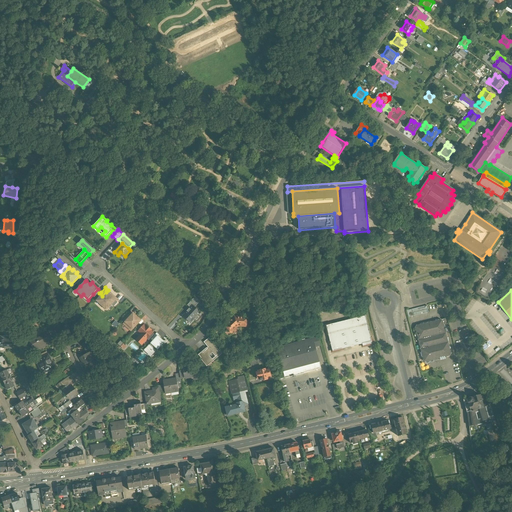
[(102,296),(97,301),(107,309),(111,304),(115,300),(106,292),(106,291),(102,296)]
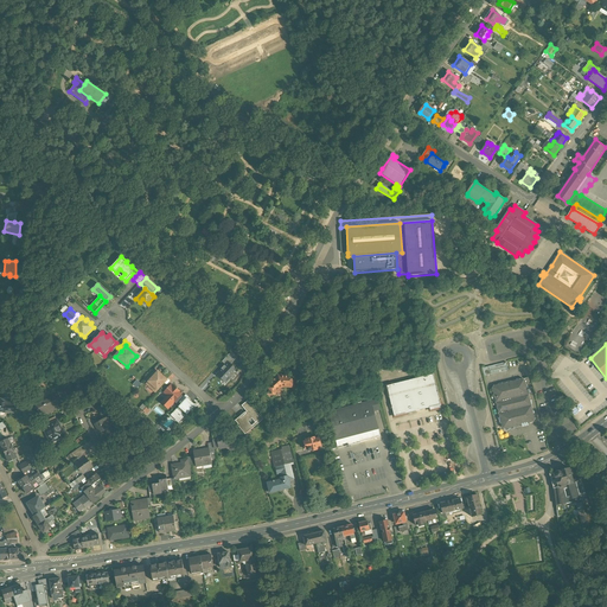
[(236,359),(230,355),(223,362),(227,365),(229,363),(231,365),(236,359)]
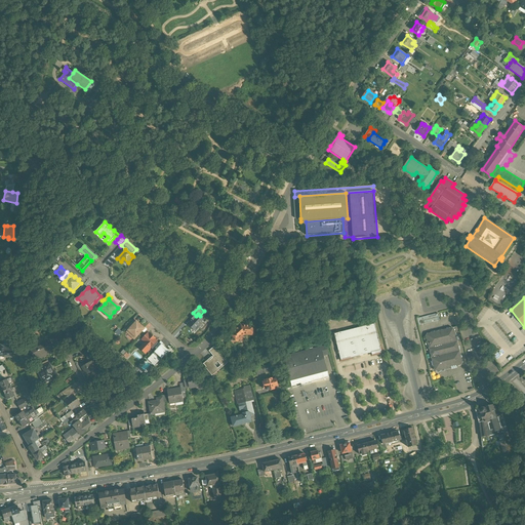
[(192,320),(188,324),(196,331),(200,327),(203,324),(202,324),(205,321),(200,316),(198,314),(196,316),(195,317),(194,317),(192,319),(192,320)]
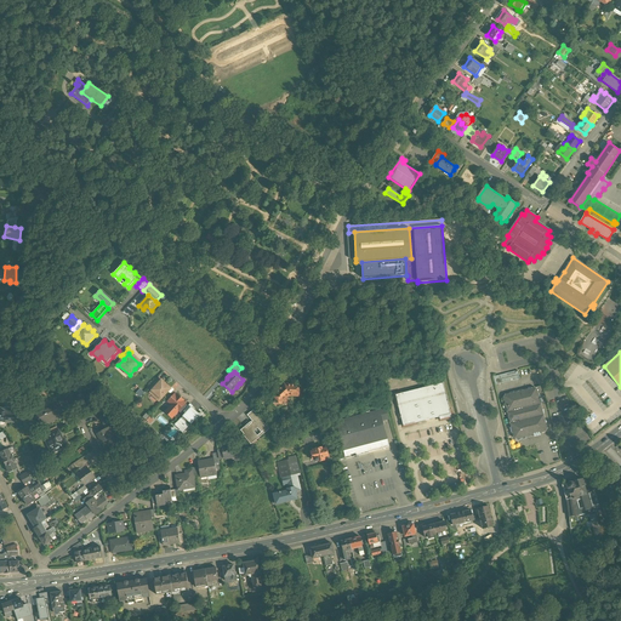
[(518,371),(494,377),(496,385),(519,379),(518,371)]
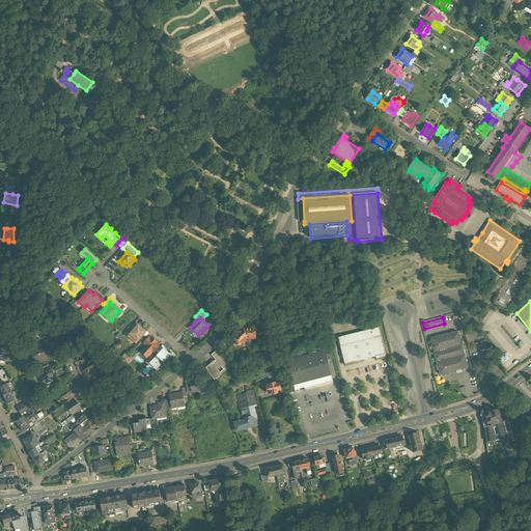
[(134,326),(128,332),(131,334),(136,328),(134,326)]
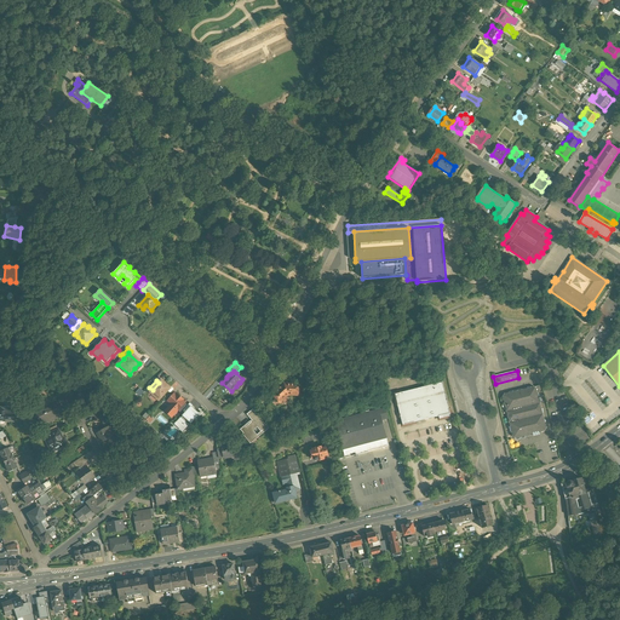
[(164,385),(160,382),(159,383),(153,390),(155,394),(161,399),(164,396),(171,389),(165,383),(164,385)]
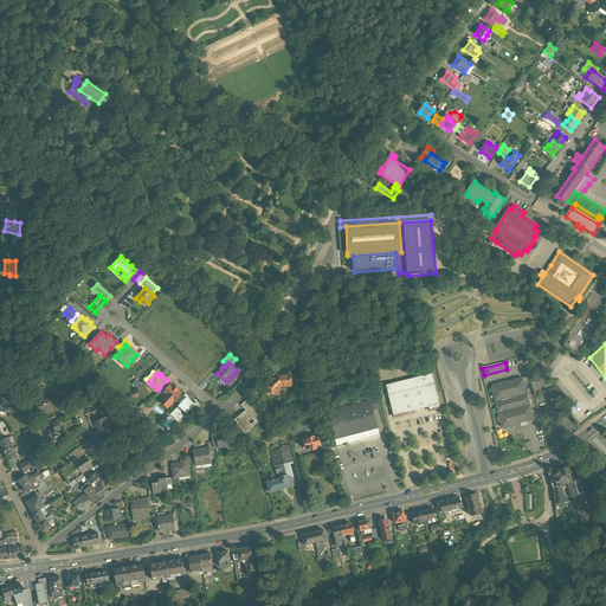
[(432,374),(387,385),(394,416),(440,404),(432,374)]
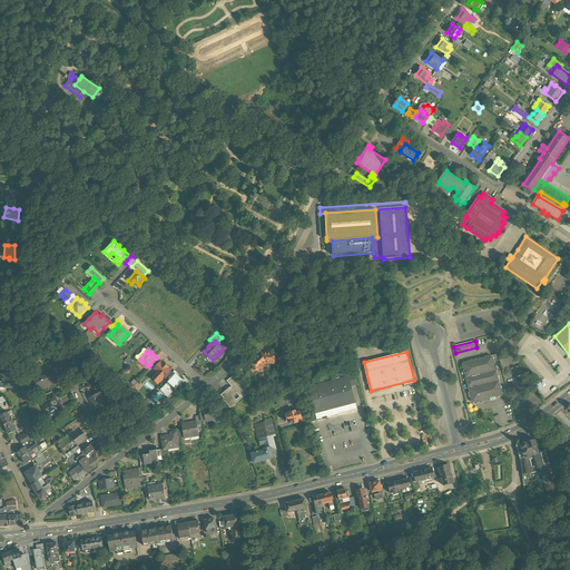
[(262,353),(252,362),(258,370),(265,363),(274,363),(275,354),(262,353)]
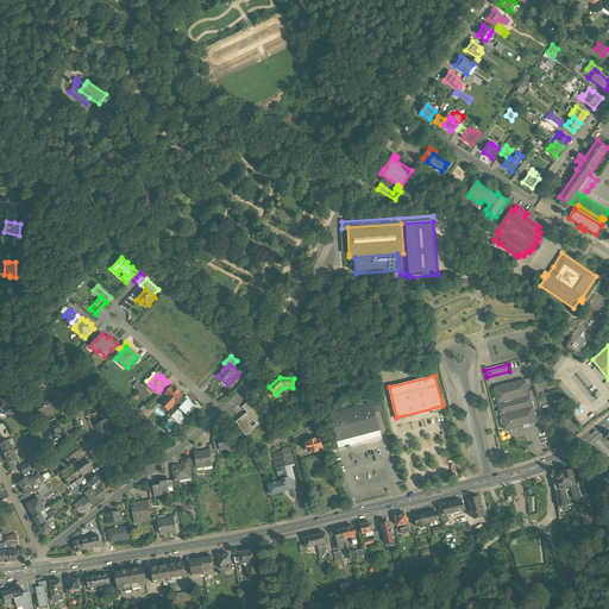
[(523,380),(495,387),(494,390),(503,429),(507,431),(535,424),(537,421),(527,382),(523,380)]
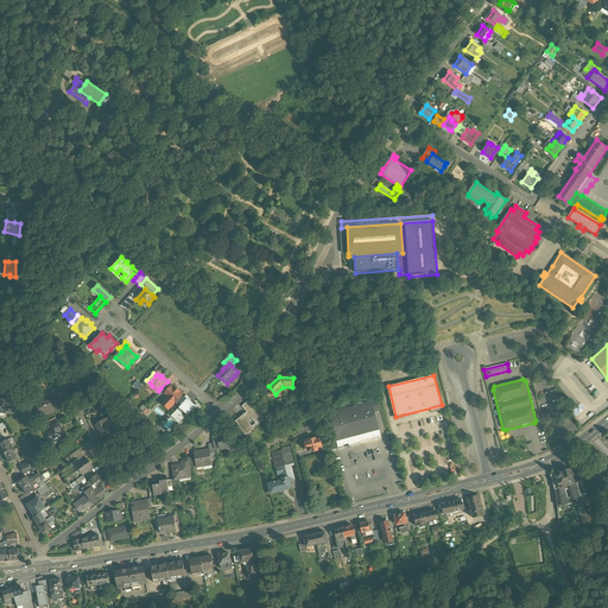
[(168,381),(160,388),(163,391),(171,382),(169,380),(168,381)]
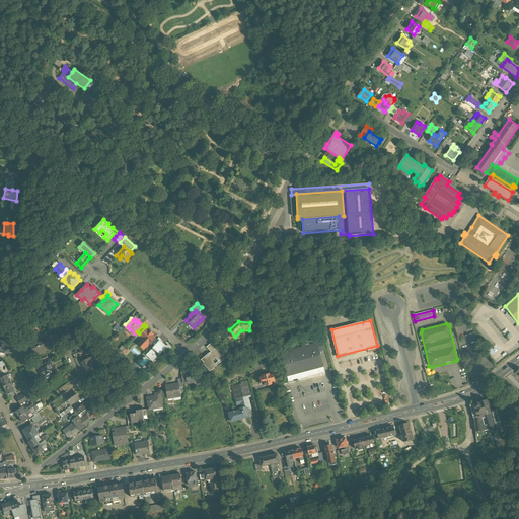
[(153,335),(149,331),(147,329),(146,329),(142,335),(141,337),(144,339),(139,345),(144,350),(155,338),(153,336),(153,335)]
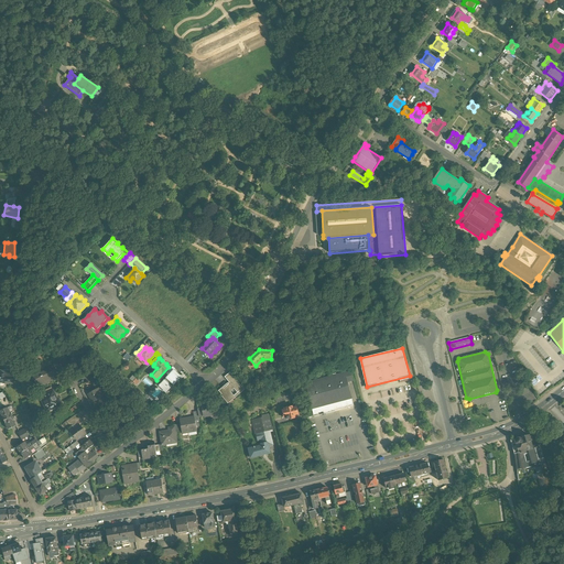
[(253,372),(248,366),(241,371),(245,375),(249,376),(253,372)]
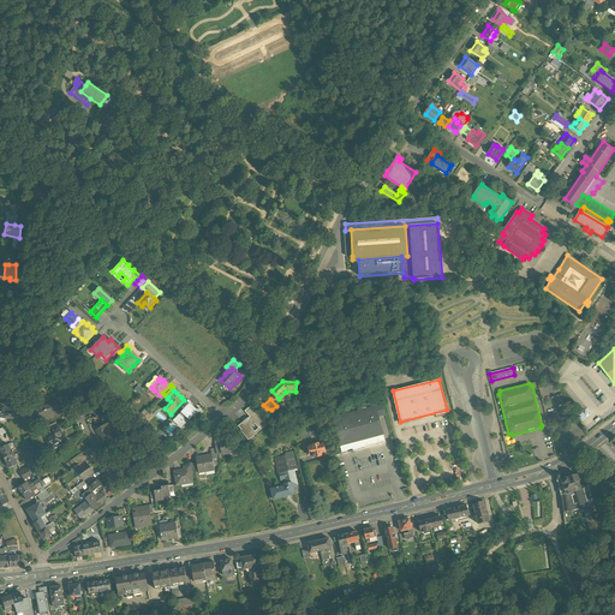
[(55,404),(36,412),(40,419),(45,421),(60,413),(58,410),(55,404)]
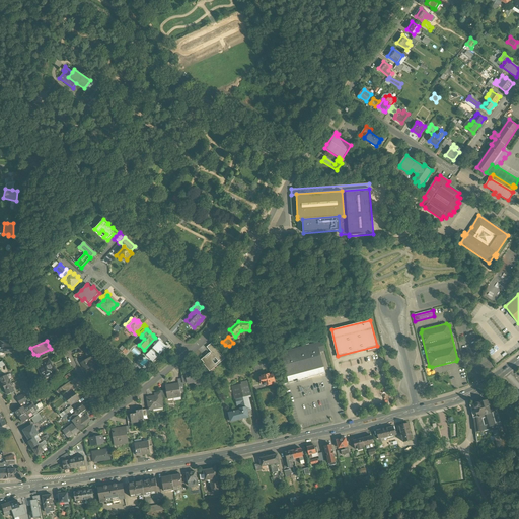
[(156,346),(153,348),(157,352),(160,354),(166,347),(160,341),(156,346)]
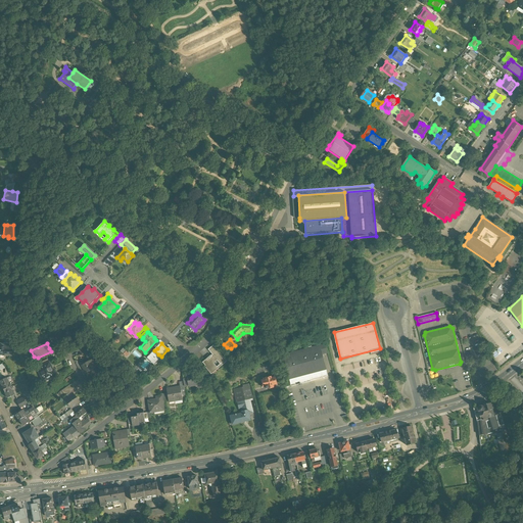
[(214,345),(208,349),(212,354),(218,350),(214,345)]
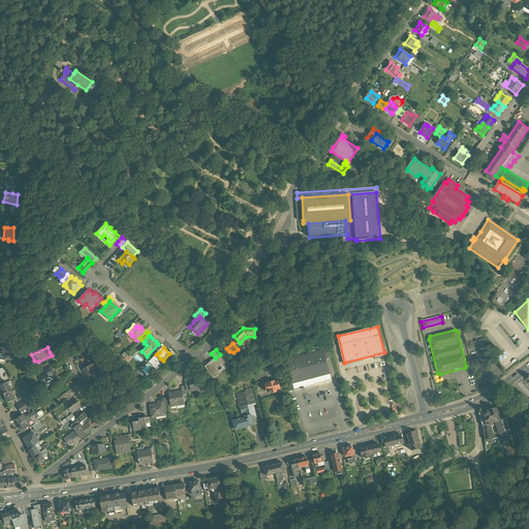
[(325,356),(323,349),(286,360),(294,391),(332,381),(325,356)]
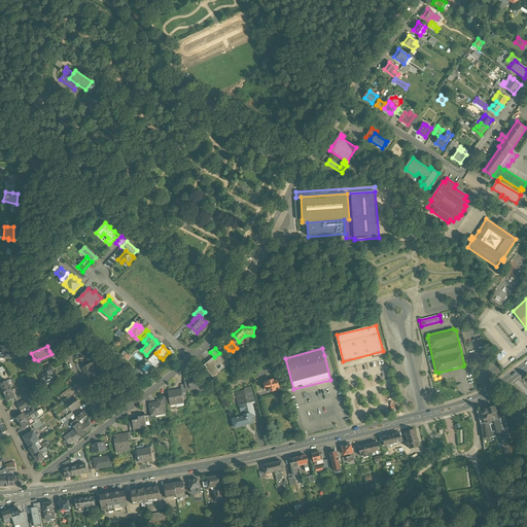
[(0,362),(4,362),(4,357),(9,358),(9,356),(12,354),(13,350),(5,349),(5,351),(1,351),(0,350),(0,362)]
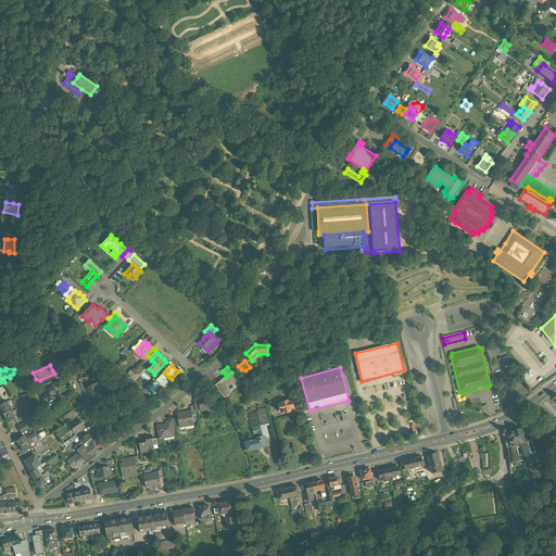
[(231,373),(226,377),(226,378),(225,378),(225,379),(223,381),(222,380),(215,386),(225,396),(240,383),(231,373)]
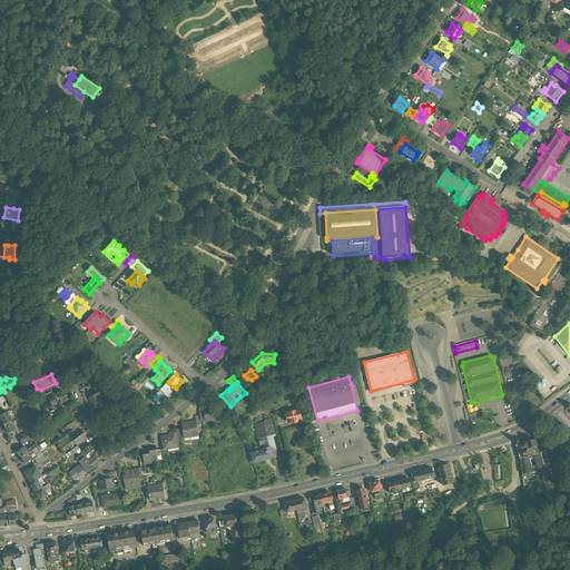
[(172,389),(167,384),(161,391),(166,395),(172,389)]
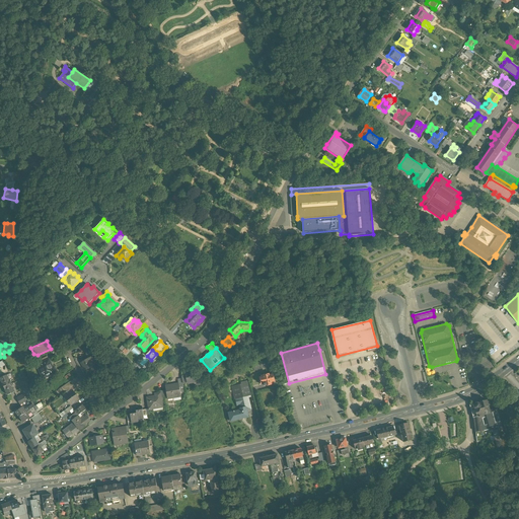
[(93,356),(89,358),(94,366),(97,363),(93,356)]
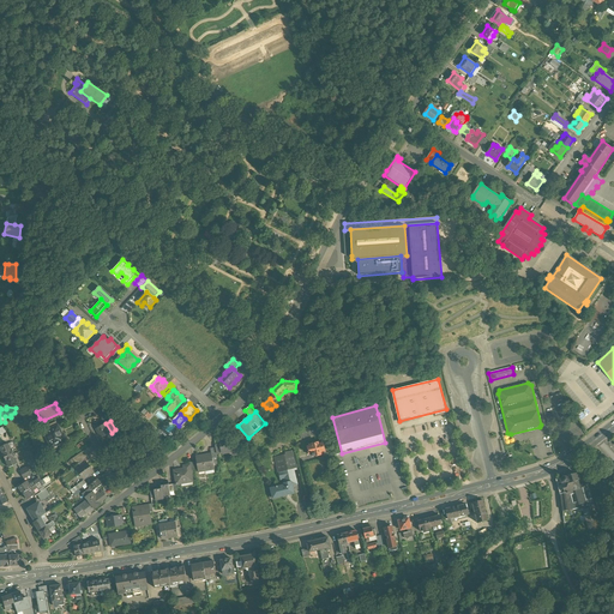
[(106,423),(96,429),(101,439),(112,433),(106,423)]
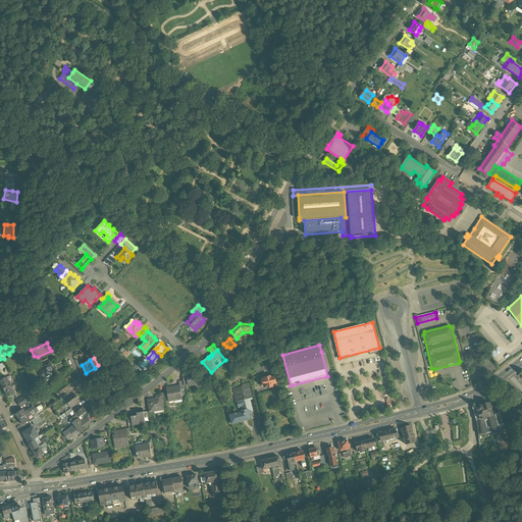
[(42,364),(37,367),(44,381),(57,375),(55,369),(53,369),(50,361),(49,361),(42,364)]
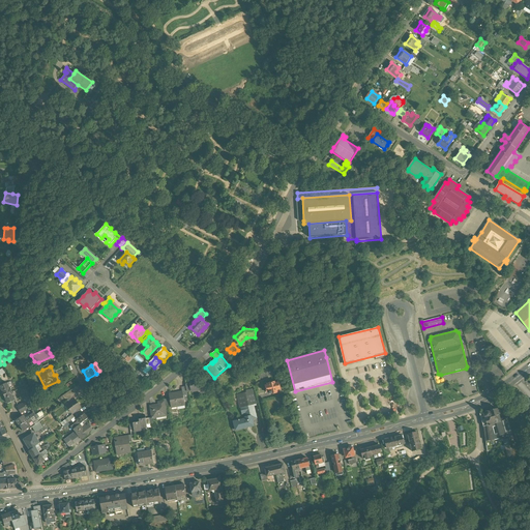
[(265,372),(267,377),(278,374),(276,369),(265,372)]
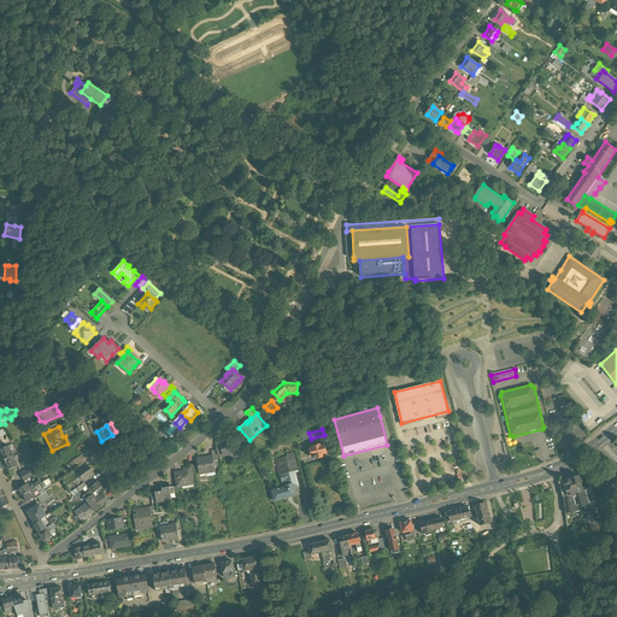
[(241,444),(217,447),(217,451),(218,457),(236,453),(236,458),(244,457),(241,444)]
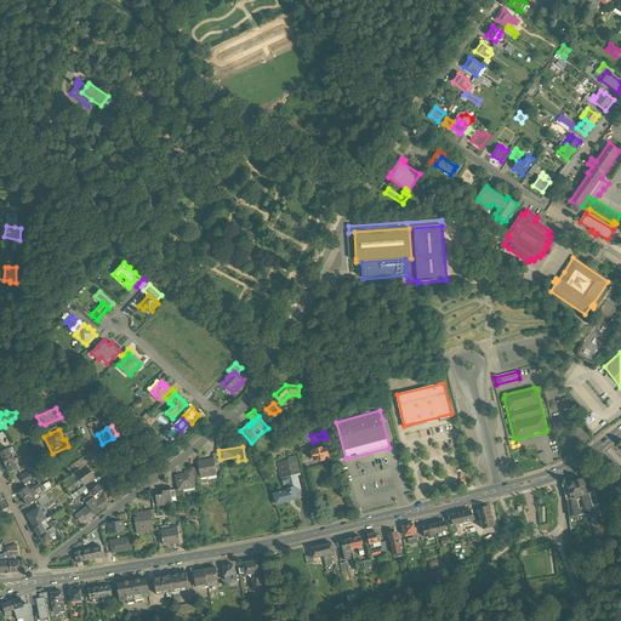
[(9,449),(0,451),(0,453),(5,462),(15,459),(12,455),(12,454),(11,455),(9,449)]
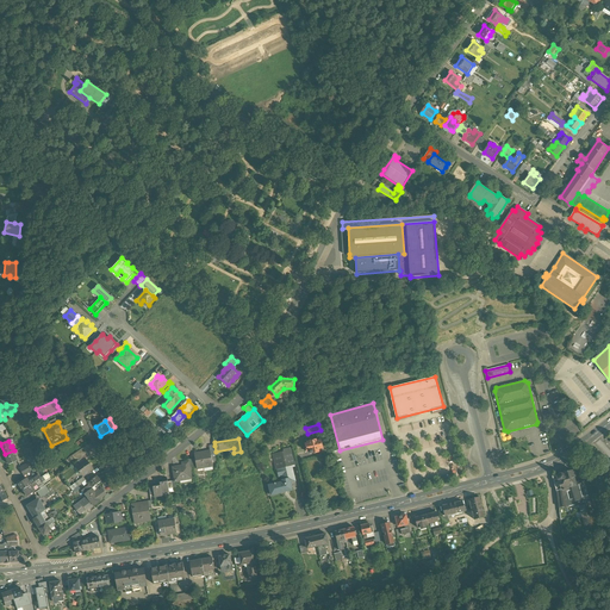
[(317,442),(316,441),(309,442),(309,444),(306,444),(307,448),(305,449),(306,452),(307,450),(307,452),(310,452),(310,454),(312,453),(312,454),(323,450),(321,441),(317,442)]
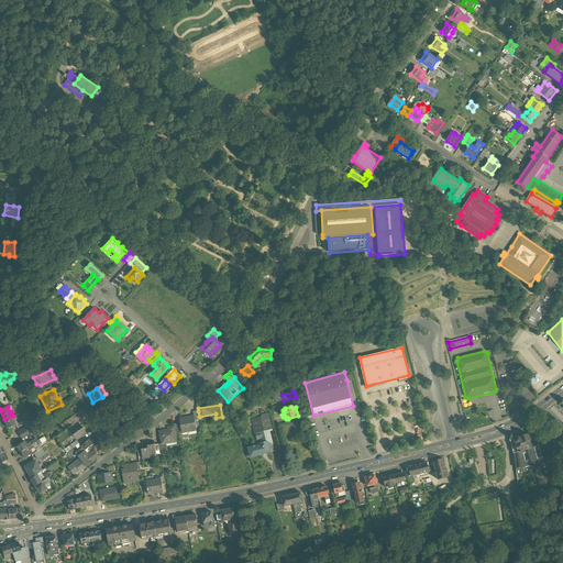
[(77,412),(70,418),(73,421),(75,423),(81,419),(77,412)]
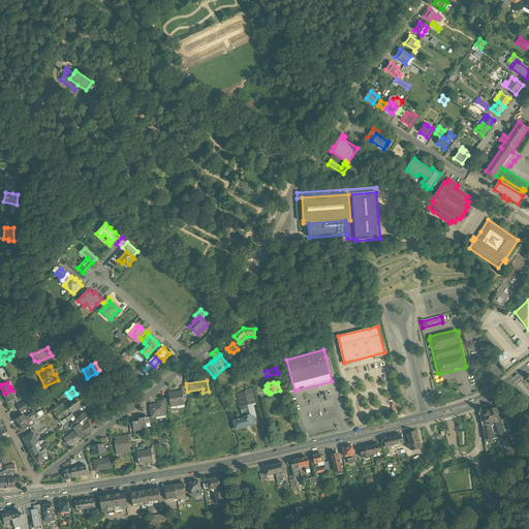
[(253,389),(246,391),(247,392),(237,395),(240,407),(253,404),(256,403),(253,389)]
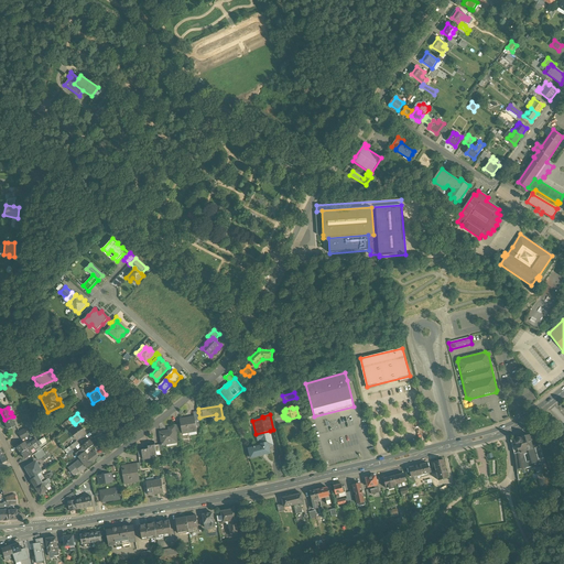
[(13,416),(4,420),(9,430),(17,426),(14,421),(14,420),(13,416)]
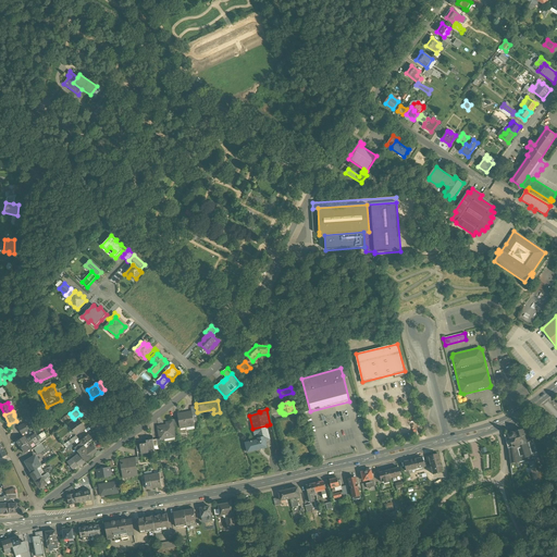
[(192,412),(178,415),(181,429),(195,426),(193,417),(193,412),(192,412)]
